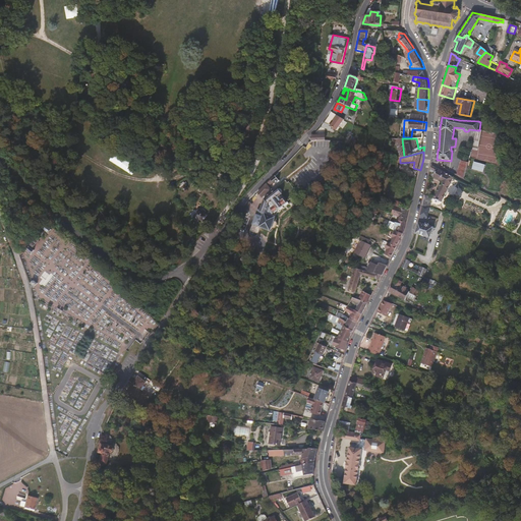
[(331,162),(327,157),(322,161),(325,166),(331,162)]
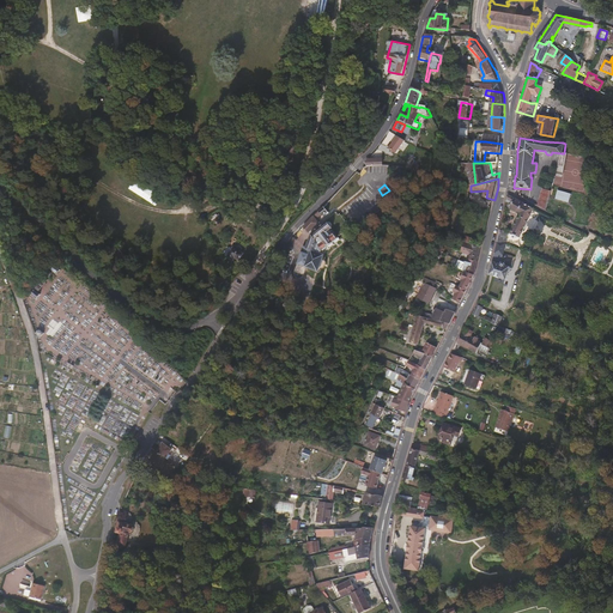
[(547,211),(553,192),(545,189),(539,206),(547,211)]
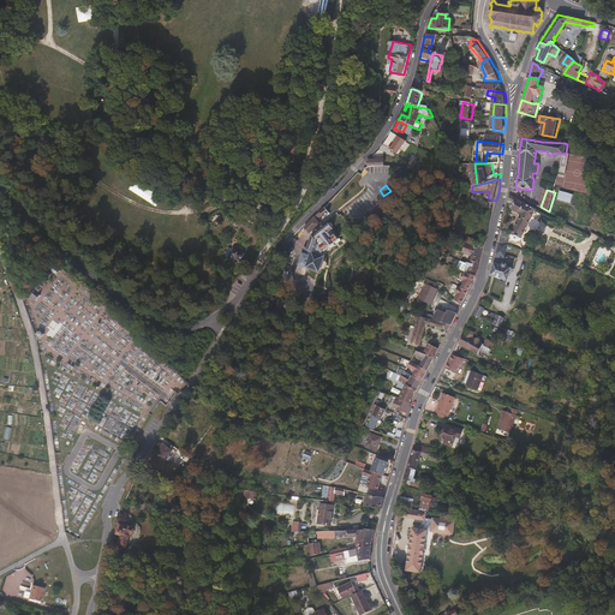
[(557,201),(571,203),(573,193),(559,191),(557,201)]
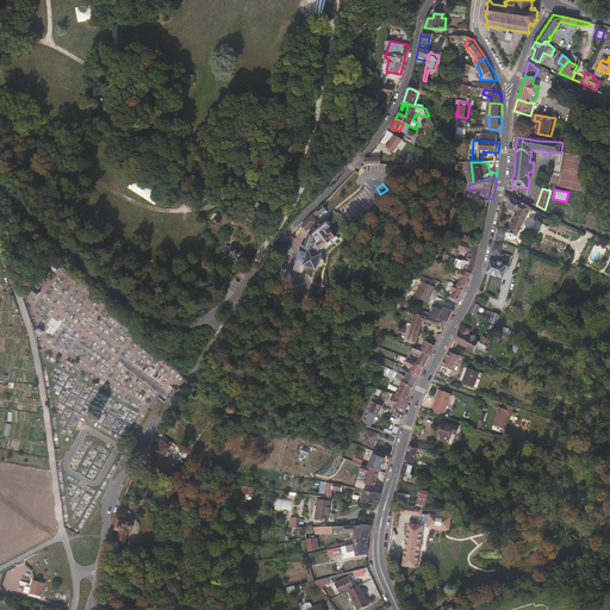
[(324,210),(338,198),(335,194),(322,206),(324,210)]
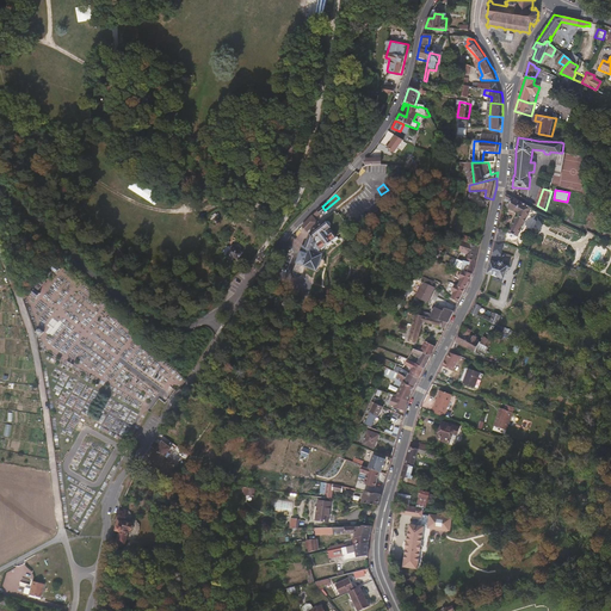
[(518,238),(532,209),(506,195),(504,203),(506,204),(507,203),(510,204),(508,208),(518,214),(508,234),(518,238)]
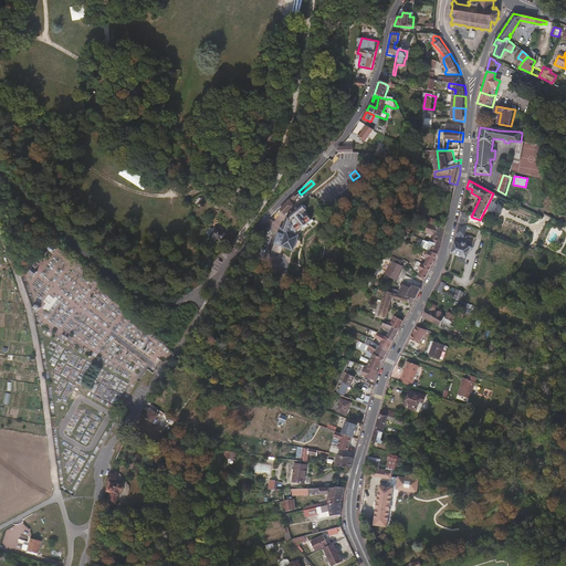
[(289,211),(294,207),(292,203),(290,201),(280,210),(285,216),(289,211)]
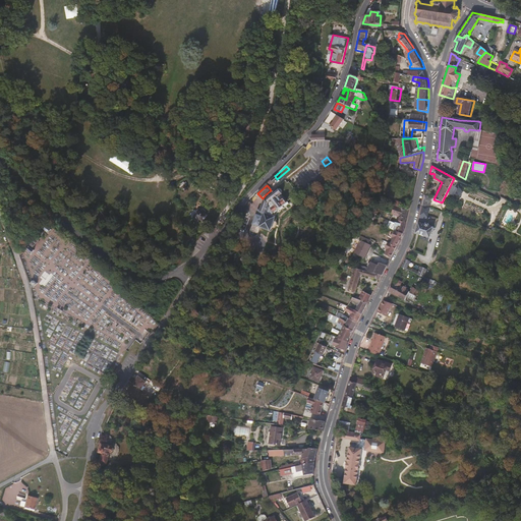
[(280,215),(292,205),(285,195),(285,194),(285,193),(286,193),(284,190),(283,190),(282,190),(281,189),(279,191),(278,191),(275,193),(275,194),(273,195),(272,195),(271,195),(272,197),(268,199),(263,212),(264,213),(263,216),(259,215),(253,231),(254,232),(253,234),(254,235),(255,236),(256,236),(258,237),(261,235),(261,234),(262,234),(264,229),(273,232),(274,232),(275,232),(276,230),(279,223),(280,221),(279,218),(279,217),(279,216),(280,215)]
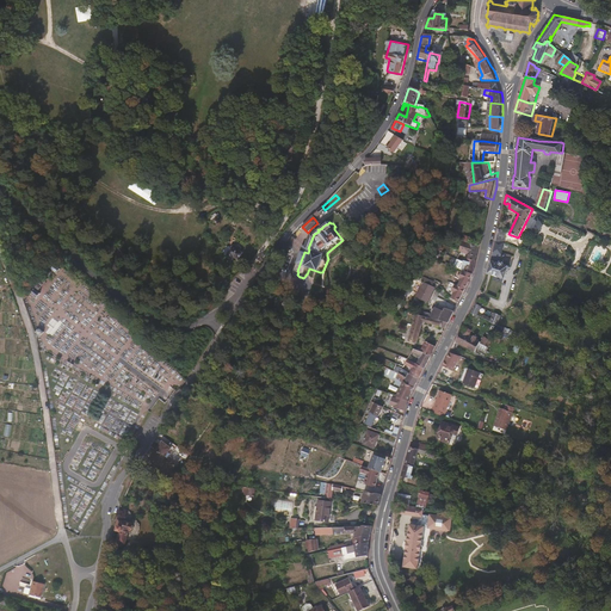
[(608,240),(610,233),(610,230),(603,227),(598,235),(608,240)]
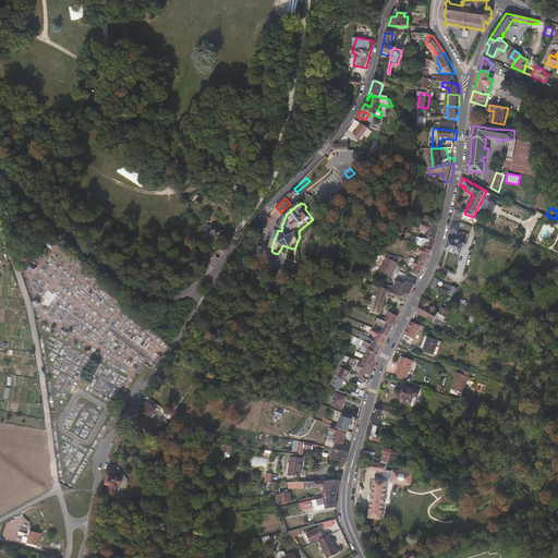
[(455,209),(452,217),(445,251),(461,255),(464,244),(460,243),(460,241),(457,240),(457,242),(456,241),(462,213),(455,209)]
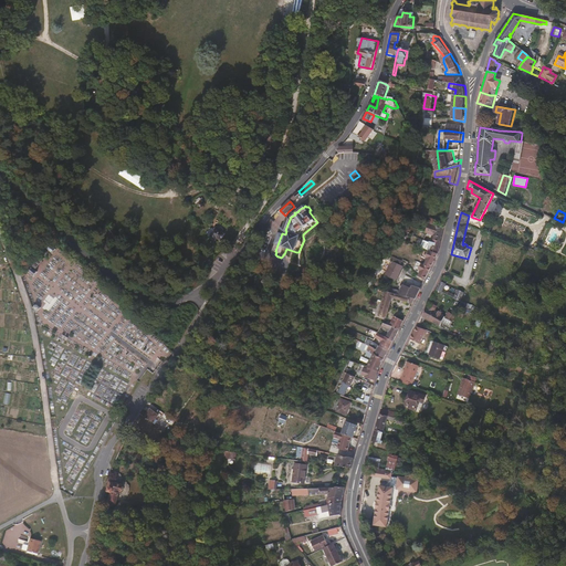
[(431,220),(429,224),(428,224),(426,233),(435,237),(433,240),(440,242),(443,229),(435,227),(436,221),(431,220)]
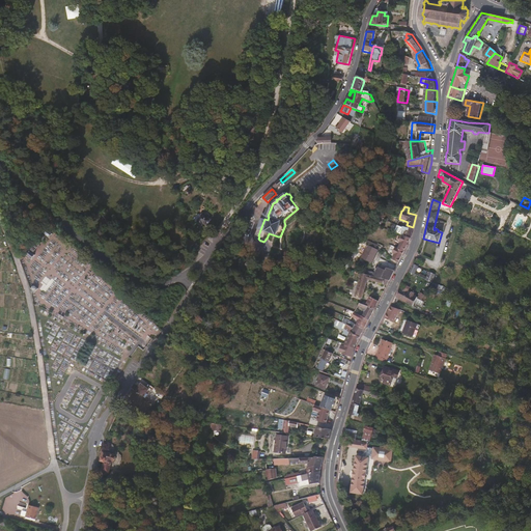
[(208,227),(211,225),(203,220),(201,219),(200,220),(195,226),(201,230),(202,228),(206,230),(208,227)]
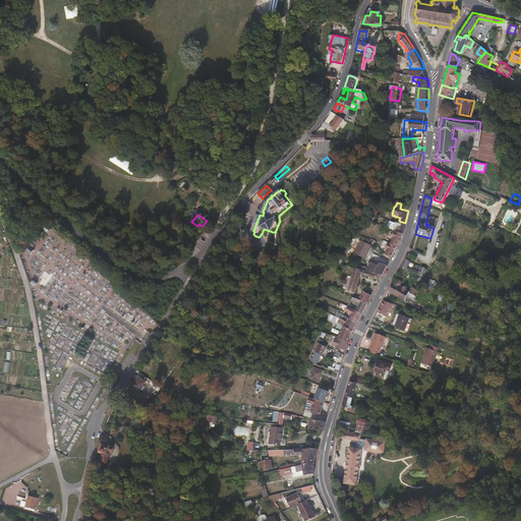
[(399,221),(400,218),(392,215),(389,222),(395,223),(396,223),(398,223),(399,221)]
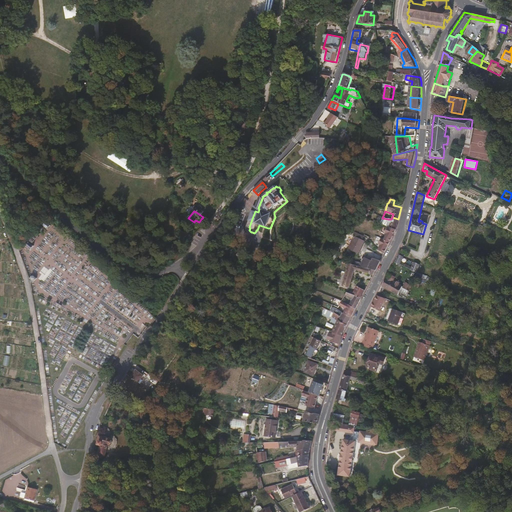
[(396,230),(398,219),(392,217),(391,219),(389,219),(388,219),(386,227),(387,228),(389,229),(389,228),(396,230)]
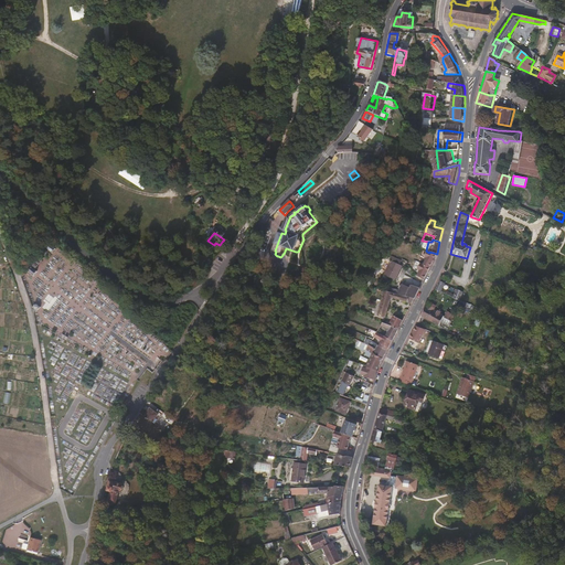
[(434,260),(437,254),(429,252),(429,253),(427,252),(425,257),(434,260)]
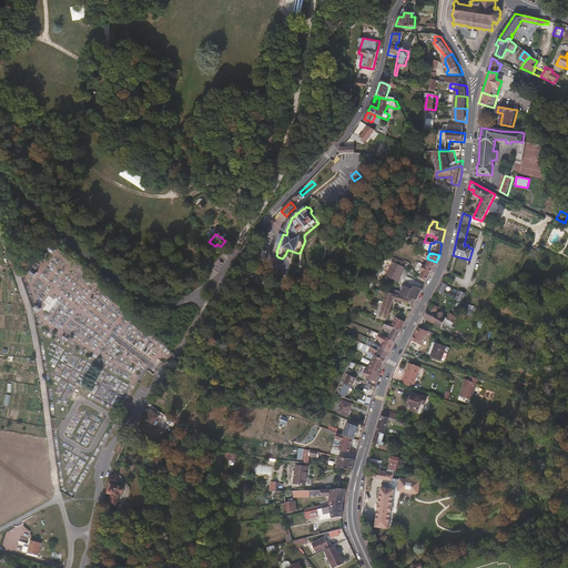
[(399,281),(406,269),(402,266),(403,263),(393,259),(392,263),(394,264),(386,277),(397,283),(398,280),(399,281)]
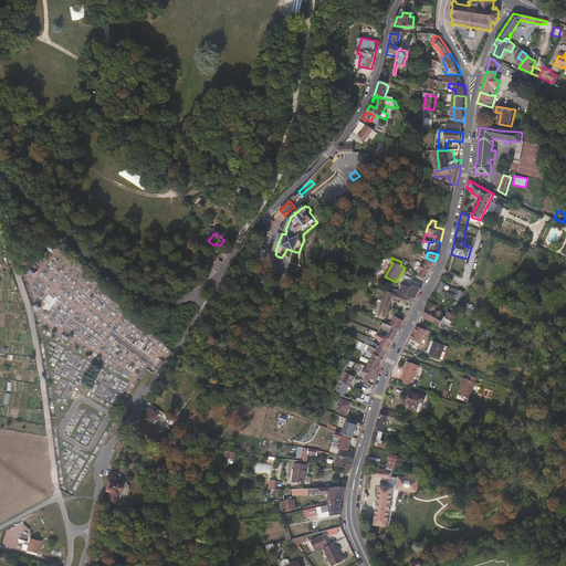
[(443,290),(446,284),(440,282),(436,290),(440,292),(441,293),(443,290)]
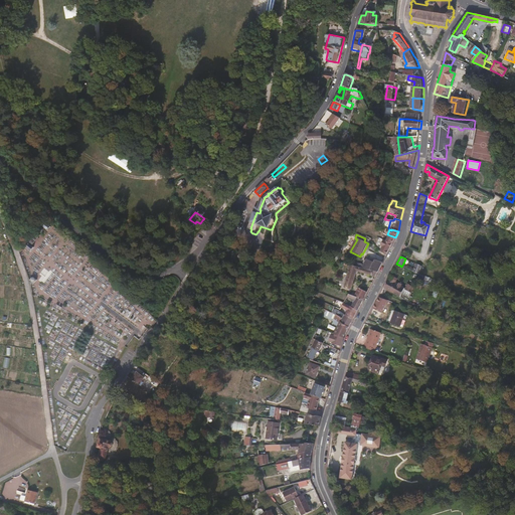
[(367,261),(366,261),(365,260),(363,259),(361,265),(363,265),(362,266),(353,263),(353,267),(361,269),(362,269),(378,273),(383,264),(375,261),(373,263),(367,261)]
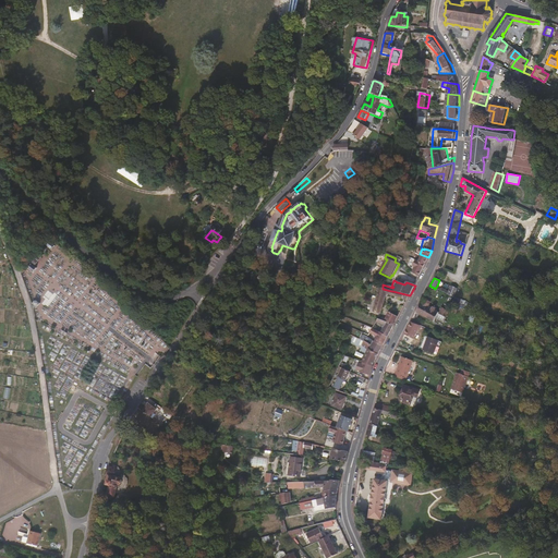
[(449,292),(439,287),(437,286),(435,289),(448,294),(449,292)]
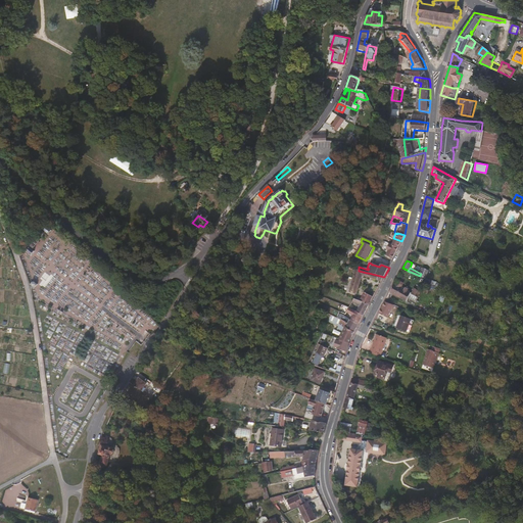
[(425,279),(428,271),(423,269),(421,274),(420,276),(425,279)]
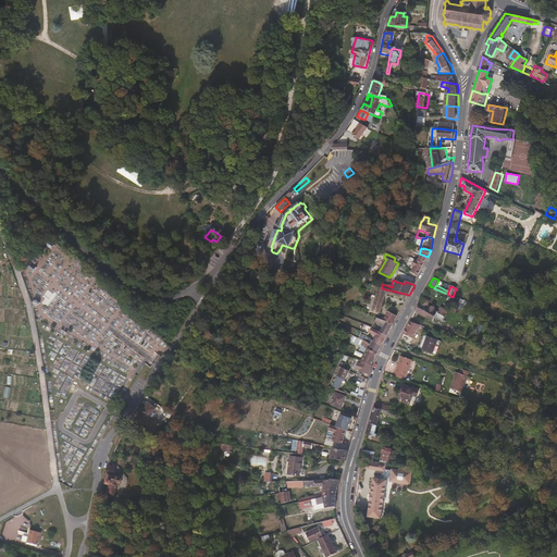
[(409,295),(392,291),(391,291),(382,288),(379,287),(372,311),(380,313),(386,294),(403,299),(406,300),(409,295)]
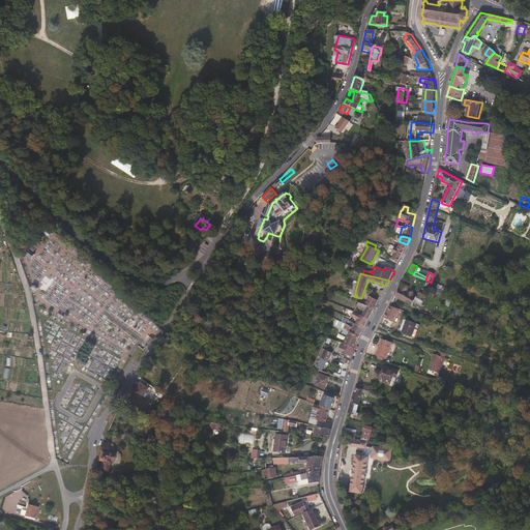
[(441,293),(443,288),(432,283),(430,289),(436,291),(441,293)]
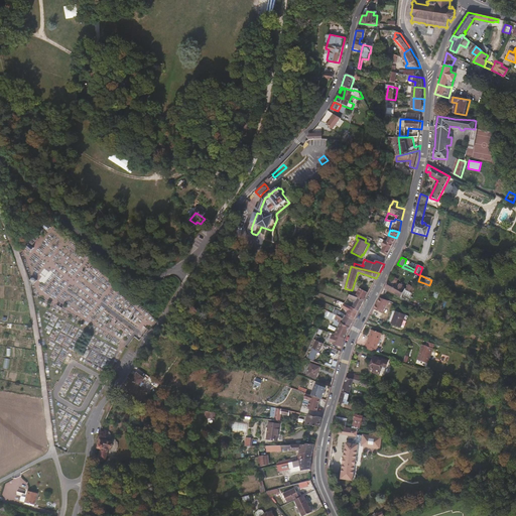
[(409,285),(406,290),(396,284),(397,280),(391,276),(384,289),(399,297),(401,298),(400,299),(408,303),(410,299),(414,288),(409,285)]
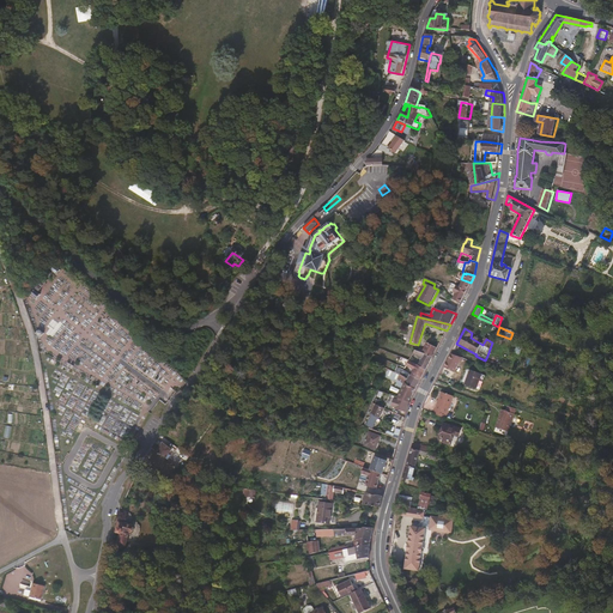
[(435,357),(439,347),(429,343),(425,350),(422,349),(420,351),(435,357)]
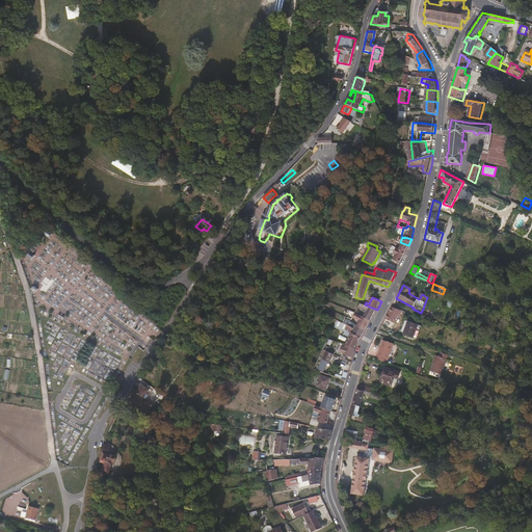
[(372,320),(377,310),(365,304),(362,303),(360,308),(363,309),(367,311),(366,313),(367,313),(365,317),(372,320)]
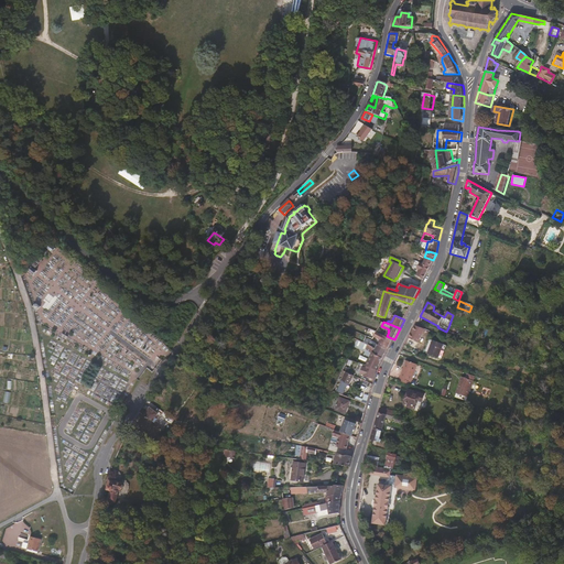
[(389,349),(394,339),(387,336),(386,335),(384,338),(380,346),(389,349)]
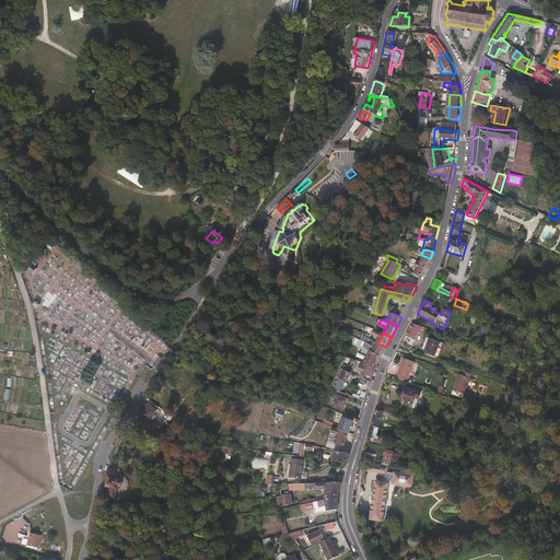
[(382,356),(386,347),(377,343),(371,339),(365,336),(363,341),(368,343),(373,347),(371,350),(382,356)]
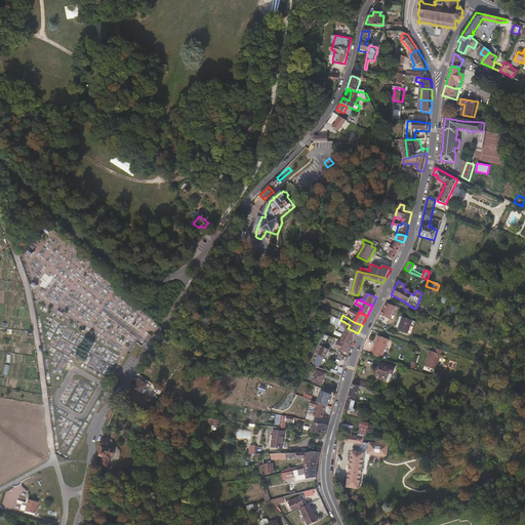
[(350,325),(345,322),(340,320),(333,317),(331,322),(341,327),(342,326),(348,328),(350,325)]
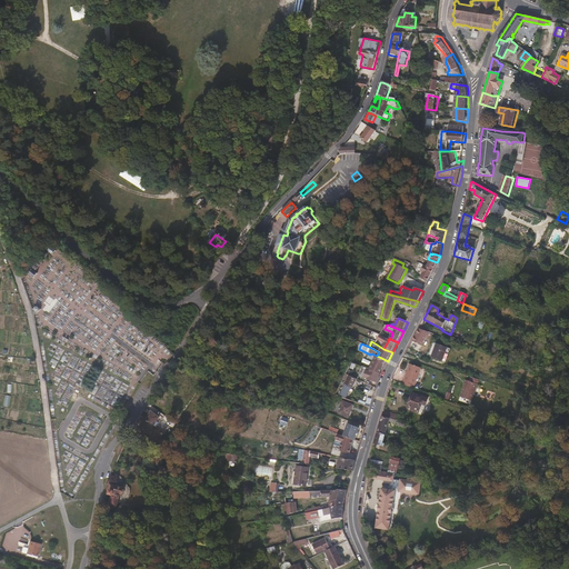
[(450,349),(447,348),(437,345),(431,357),(442,361),(446,362),(450,349)]
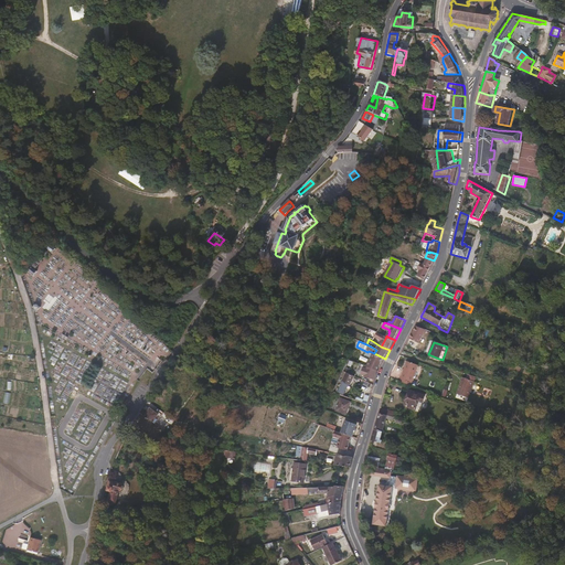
[(380,369),(385,359),(374,353),(370,362),(364,360),(363,363),(369,365),(380,369)]
